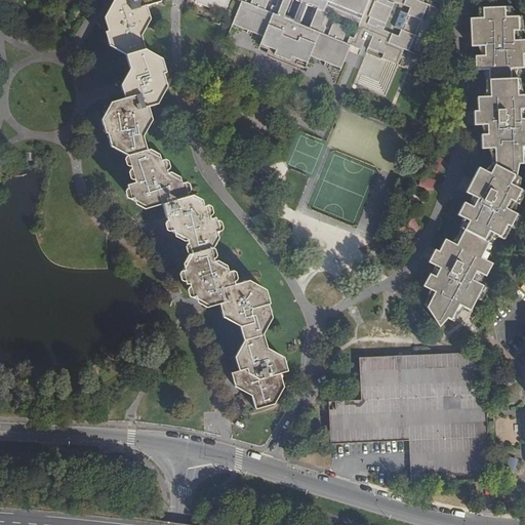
[(232,372),(236,386),(253,396),(256,409),(276,403),(285,387),(283,379),(281,373),(289,371),(285,358),(269,348),(265,334),(274,318),(270,305),(271,304),(267,290),(250,280),(236,284),(234,278),(232,272),(215,261),(211,248),(220,232),(216,217),(211,218),(207,206),(194,209),(190,195),(186,183),(168,173),(165,161),(148,152),(144,138),(153,121),(151,114),(150,108),(158,106),(155,92),(167,88),(164,76),(167,75),(163,61),(146,50),(142,37),(152,21),(150,13),(148,7),(161,3),(162,0),(118,0),(114,1),(118,14),(106,18),(109,32),(107,33),(110,46),(127,56),(130,71),(121,87),(125,99),(112,103),(102,121),(106,134),(108,133),(111,147),(129,157),(136,183),(129,185),(132,199),(149,207),(163,203),(171,232),(189,241),(193,254),(184,271),(188,285),(190,284),(194,297),(206,294),(210,307),(220,304),(225,317),(241,327),(245,340),(236,358),(240,370),(232,372)]
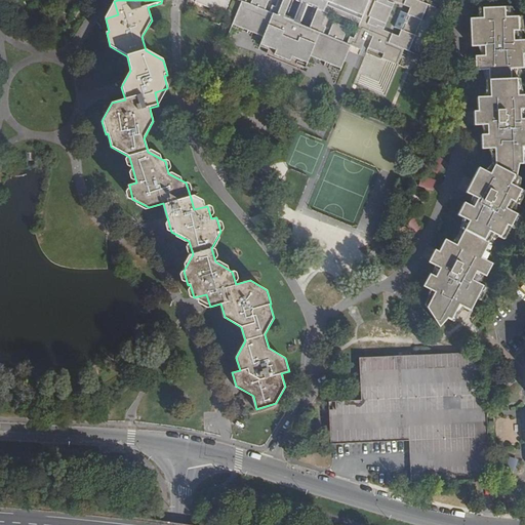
[(197,0),(195,4),(225,15),(231,0),(233,0),(242,3),(233,26),(264,39),(260,45),(276,52),(274,56),(290,63),(292,58),(308,65),(311,57),(341,71),(351,48),(361,52),(368,37),(372,39),(366,54),(398,67),(404,51),(409,53),(429,6),(423,4),(425,0),(197,0)]
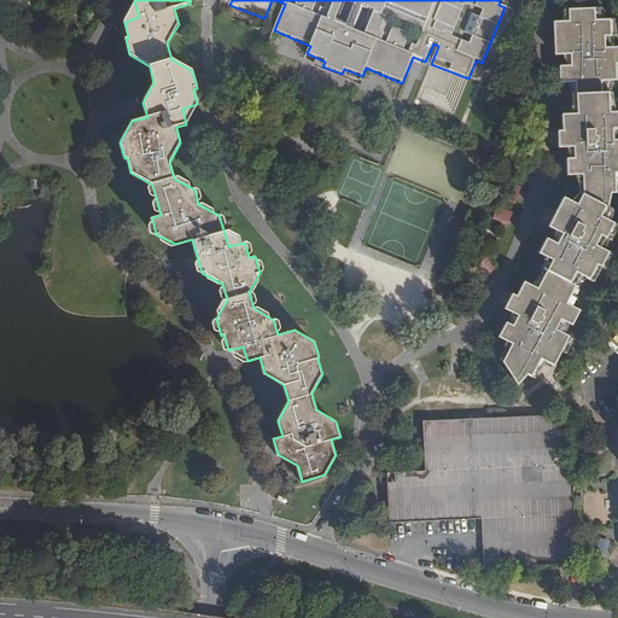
[(564,12),(563,17),(561,24),(553,25),(554,39),(554,58),(563,57),(566,69),(559,69),(559,86),(567,86),(570,92),(571,97),(572,101),(571,105),(571,109),(569,117),(560,117),(561,134),(557,134),(557,141),(558,151),(566,151),(570,161),(565,162),(566,179),(575,179),(578,194),(571,200),(564,197),(560,204),(555,214),(548,227),(555,231),(554,235),(553,242),(547,238),(542,248),(538,254),(546,257),(544,269),(542,273),(537,278),(536,280),(532,285),(524,281),(520,290),(517,296),(512,293),(505,308),(512,312),(509,324),(506,322),(502,328),(499,337),(506,340),(505,348),(501,359),(503,362),(517,385),(528,374),(530,375),(534,378),(538,369),(542,366),(547,362),(554,366),(561,351),(564,353),(566,354),(573,338),(569,336),(566,334),(569,324),(571,325),(575,319),(579,309),(578,309),(572,305),(572,302),(573,296),(576,291),(577,289),(587,278),(594,283),(601,268),(606,269),(613,255),(606,251),(608,239),(611,240),(617,226),(617,225),(612,222),(612,213),(608,210),(606,209),(608,196),(613,196),(617,196),(617,186),(617,178),(617,114),(614,115),(613,111),(612,108),(611,101),(610,97),(610,93),(611,89),(611,87),(613,83),(617,82),(617,50),(616,50),(613,39),(616,39),(614,22),(606,22),(604,13),(601,11),(599,11),(567,12),(564,12)]
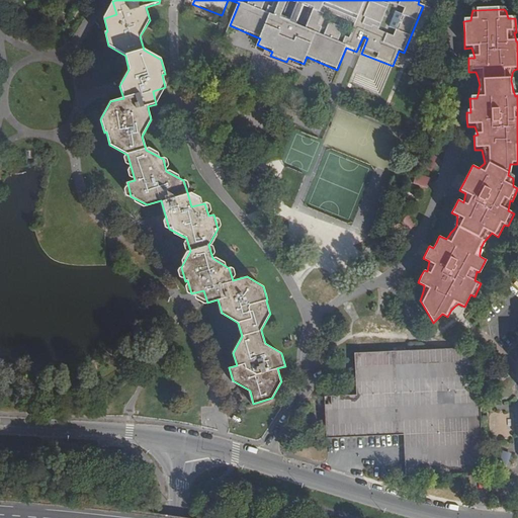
[(433,155),(423,166),(431,172),(441,162),(433,155)]
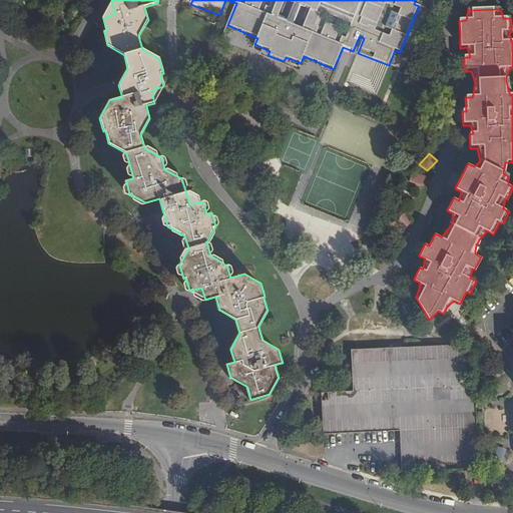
[(412,171),(409,181),(424,186),(427,176),(412,171)]
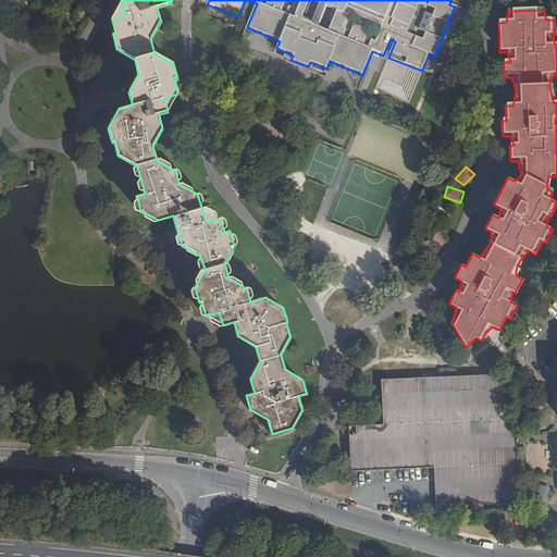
[(436,229),(429,236),(440,248),(448,240),(436,229)]
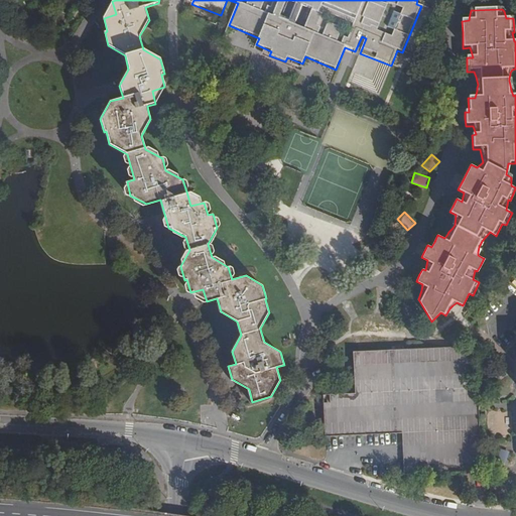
[(399,456),(399,467),(403,467),(403,474),(474,471),(481,471),(481,457),(484,457),(484,441),(481,441),(479,415),(486,415),(485,403),(485,401),(478,401),(477,374),(481,374),(481,366),(477,366),(476,346),(462,346),(354,351),(355,370),(355,376),(356,393),(324,394),(325,436),(401,433),(401,445),(399,445),(399,456)]
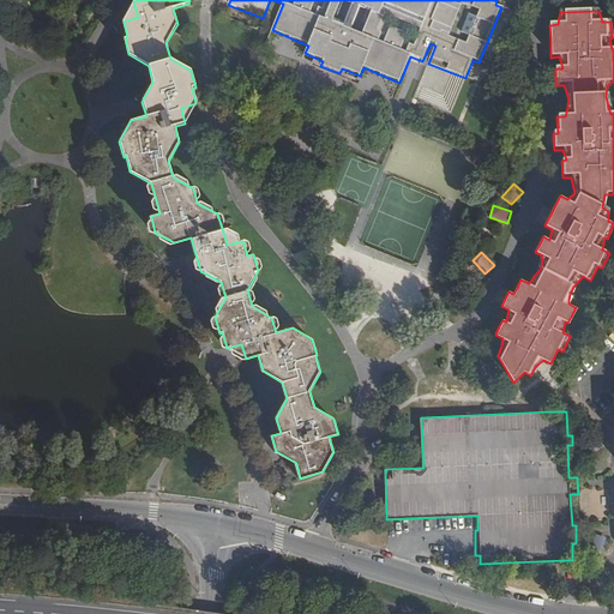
[(579,415),(573,426),(589,434),(595,422),(579,415)]
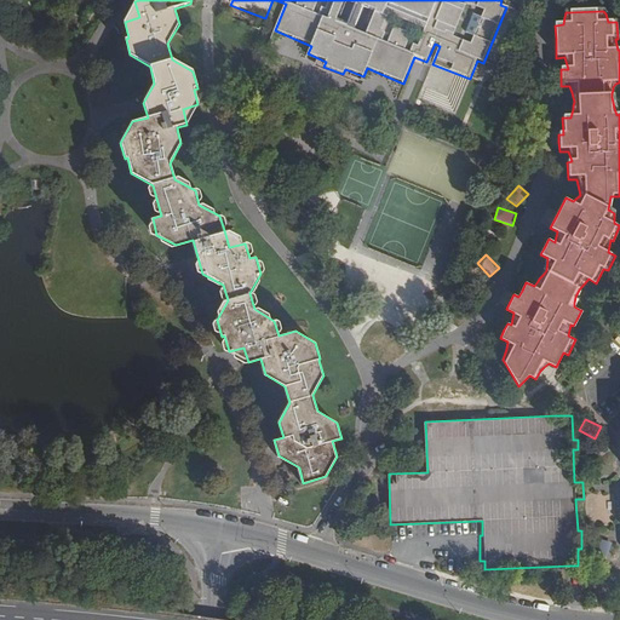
[(603,537),(595,561),(607,566),(615,540),(603,537)]
